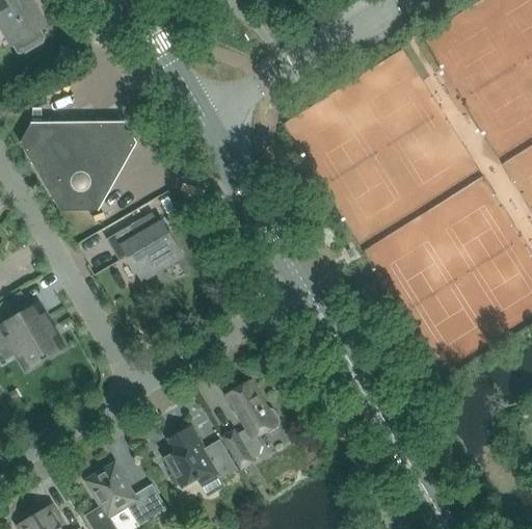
[(0,0),(0,29),(9,45),(12,43),(16,49),(22,50),(40,40),(42,33),(37,27),(44,24),(29,0),(0,0)]
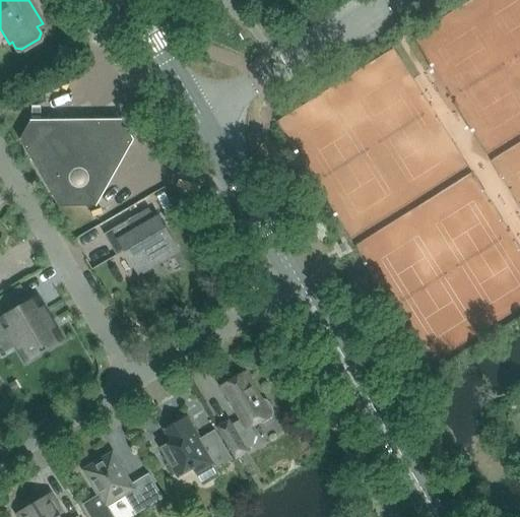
[(56,176),(44,176),(61,205),(94,204),(132,137),(120,117),(33,119),(28,125),(44,125),(47,120),(52,120),(58,130),(55,134),(68,155),(90,155),(103,176),(90,195),(68,196),(56,176)]
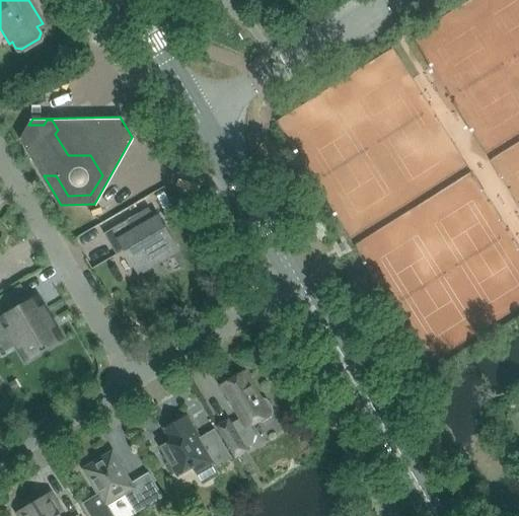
[(44,125),(28,125),(21,138),(44,175),(56,175),(68,196),(90,195),(102,175),(90,155),(68,155),(55,134),(58,130),(52,120),(47,120),(44,125)]
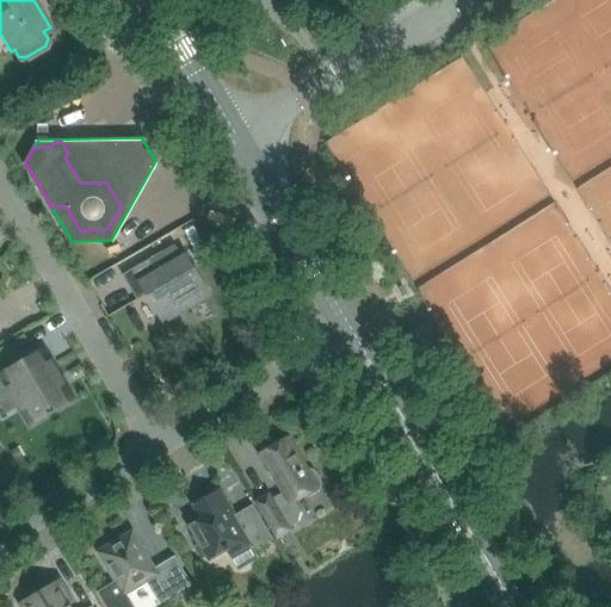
[(136,297),(147,291),(162,320),(210,292),(179,239),(122,272),(136,297)]
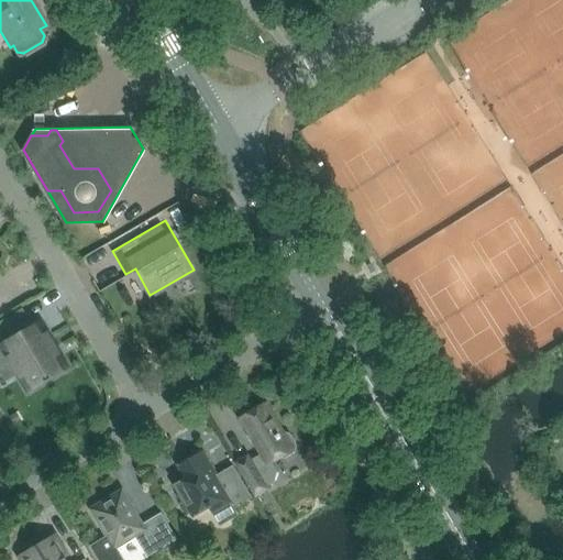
[(18,310),(0,320),(0,346),(2,344),(28,388),(45,379),(46,380),(50,377),(48,375),(66,365),(40,319),(28,327),(18,310)]
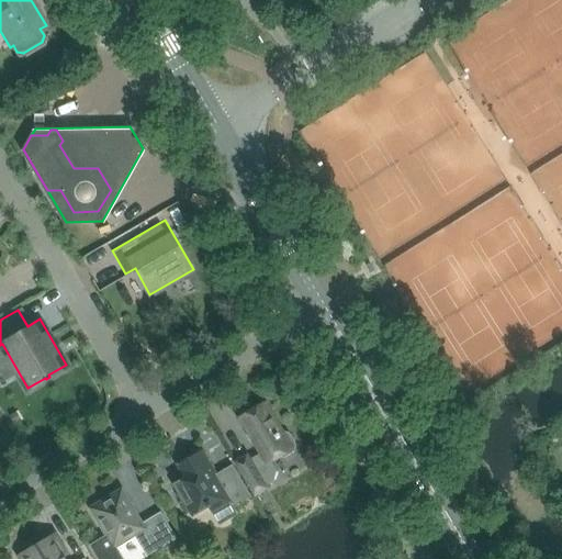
[(260,450),(250,456),(247,450),(232,459),(253,494),(268,484),(267,482),(273,478),(269,471),(276,468),(269,458),(276,454),(283,455),(293,449),(295,442),(289,431),(281,428),(265,402),(240,416),(260,450)]
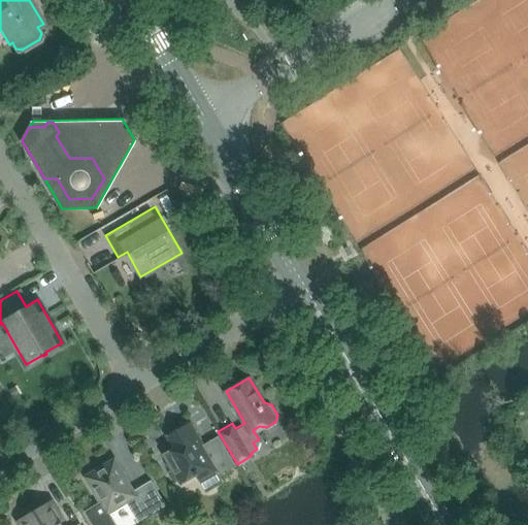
[(202,444),(190,422),(167,435),(173,446),(163,452),(182,483),(195,474),(199,481),(205,491),(224,480),(220,472),(235,464),(218,434),(202,444)]
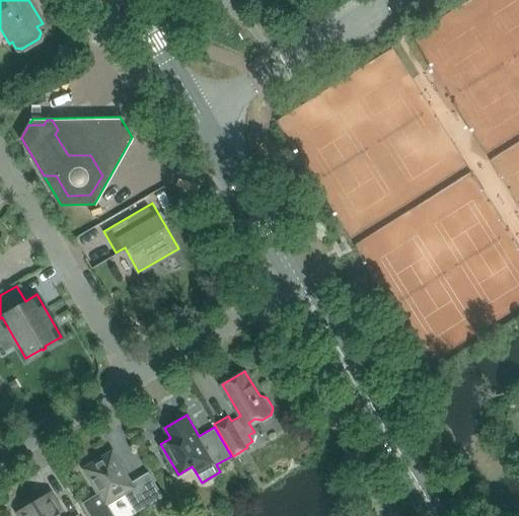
[(123,492),(135,511),(162,495),(148,470),(131,481),(112,449),(82,466),(98,493),(84,501),(92,515),(113,515),(105,503),(123,492)]
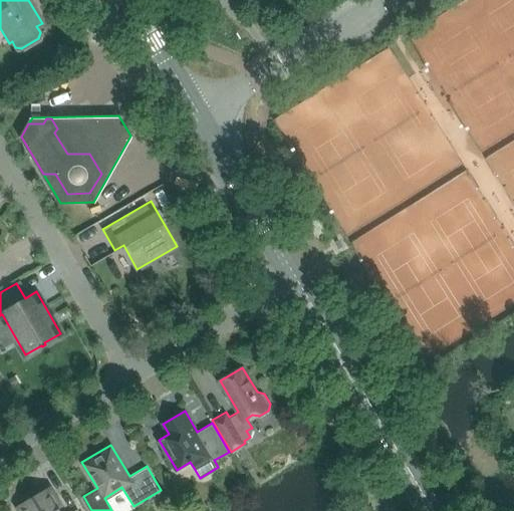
[(61,510),(49,491),(22,507),(23,510),(61,510)]
